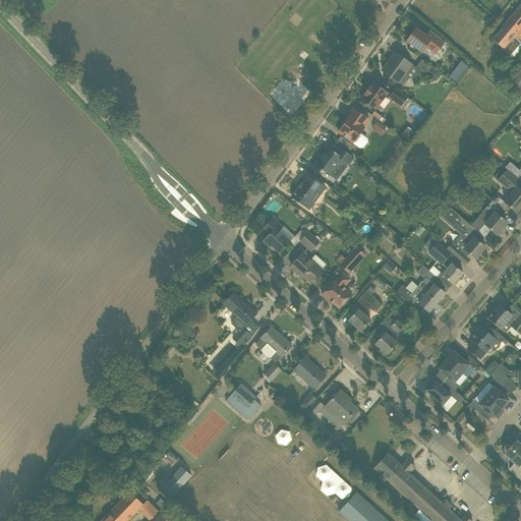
[(520,4),(493,39),(512,54),(520,43),(520,42),(520,4)]
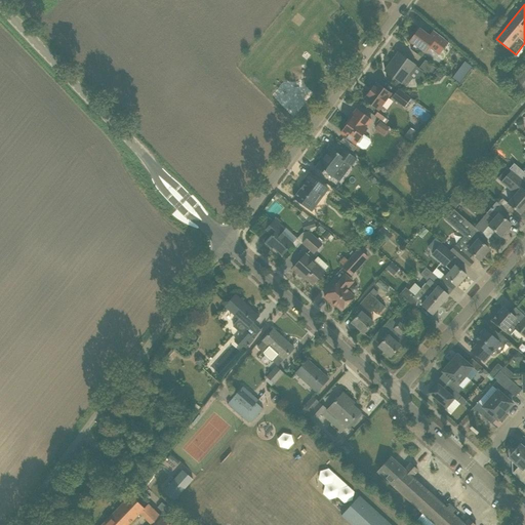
[(410,40),(421,49),(426,52),(430,47),(440,54),(449,42),(445,38),(434,30),(430,35),(420,29),(416,34),(412,34),(409,37),(411,39),(410,40)]
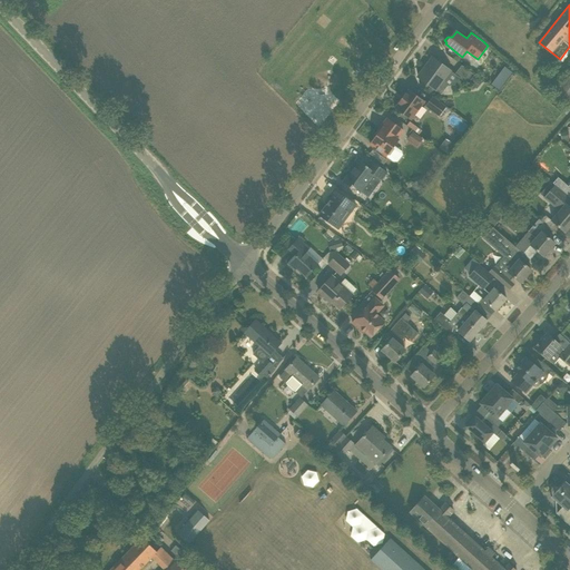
[(451,71),(432,57),(418,77),(441,94),(446,86),(445,78),(451,71)]
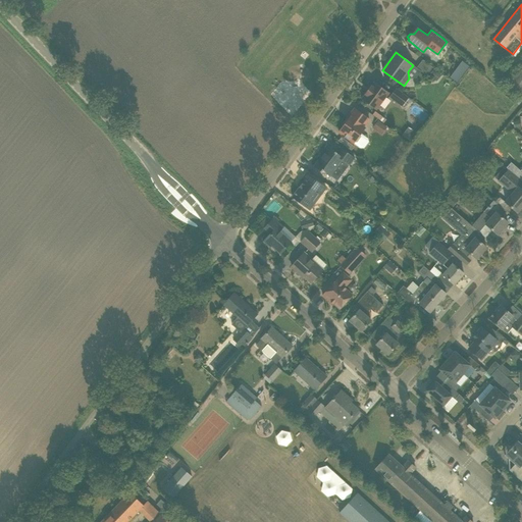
[(427,75),(433,67),(423,60),(417,68),(427,75)]
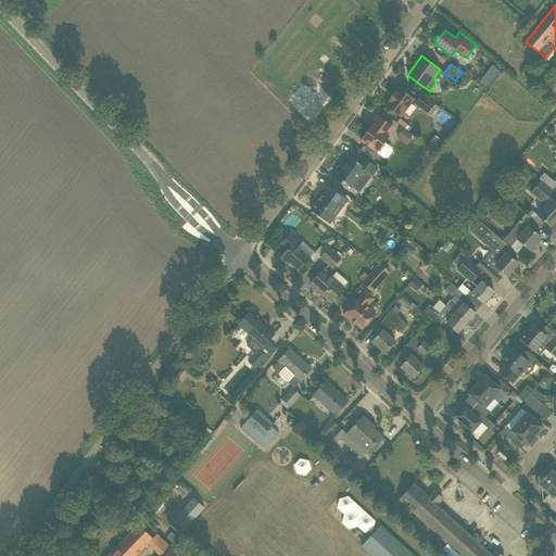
[(492,65),(479,83),(488,88),(496,76),(501,71),(492,65)]
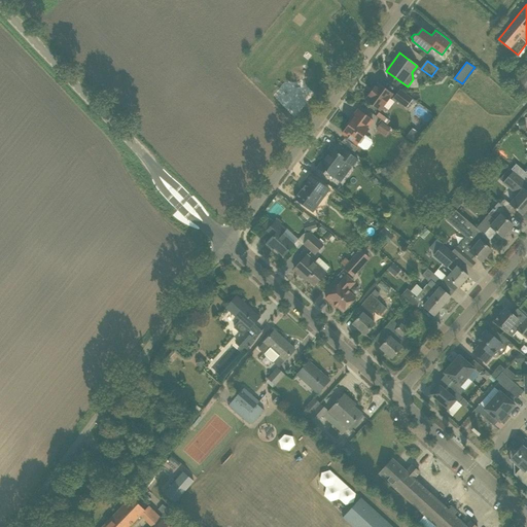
[(437,70),(432,77),(438,81),(444,74),(437,70)]
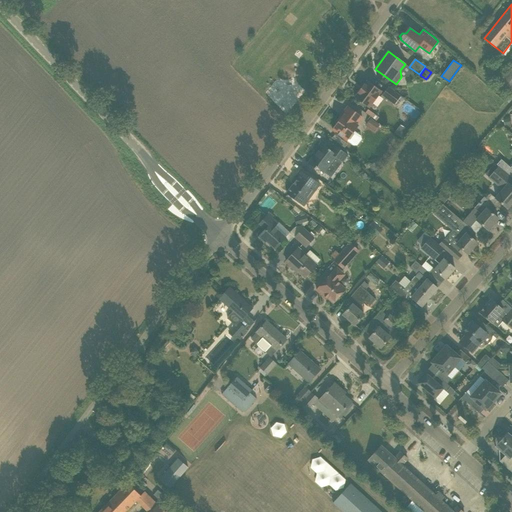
[(382,91),(367,80),(354,97),(369,108),(382,91)]
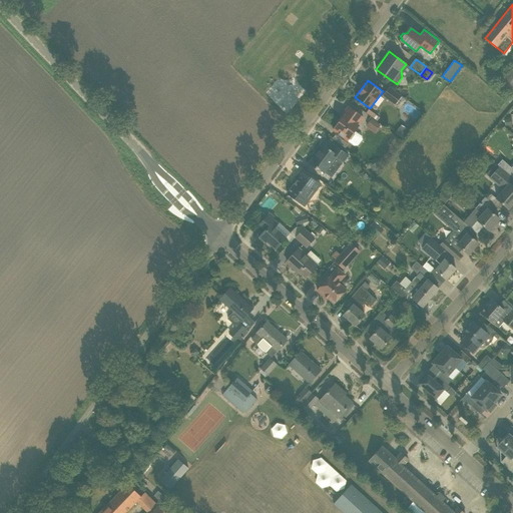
[(396,104),(402,96),(389,87),(383,95),(396,104)]
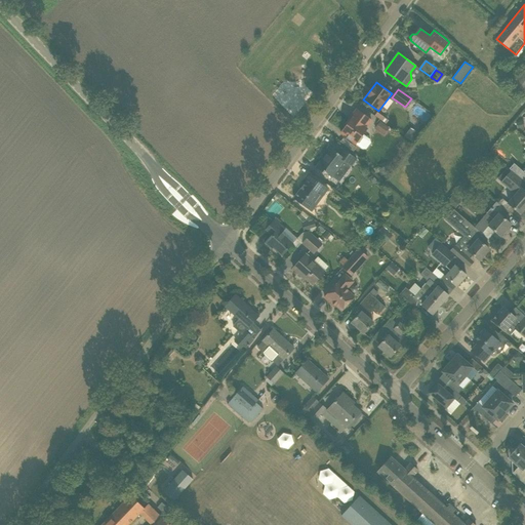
[(371,120),(356,109),(351,117),(352,118),(340,133),(356,145),(357,144),(359,144),(363,137),(363,135),(367,128),(366,128),(371,120)]
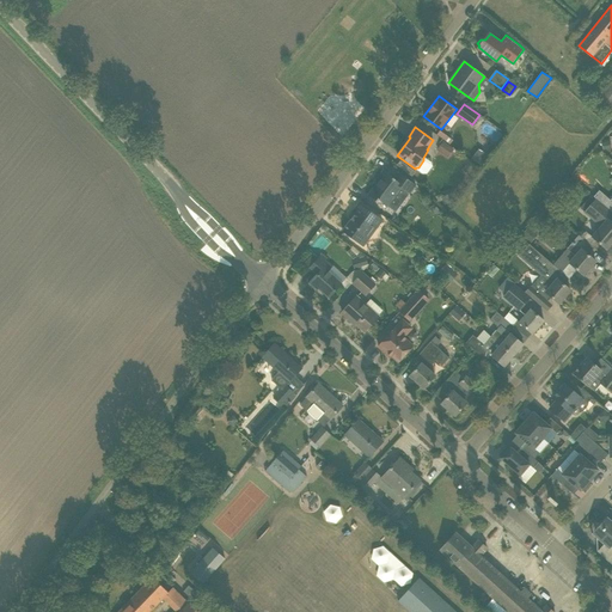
[(440,130),(436,135),(450,145),(453,140),(440,130)]
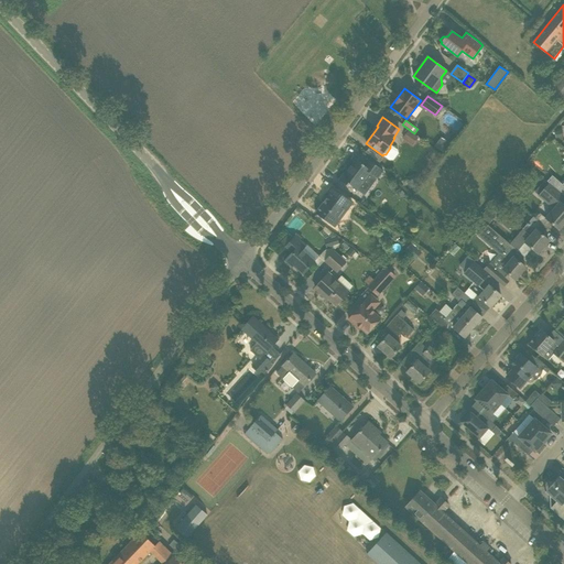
[(412,145),(419,138),(408,131),(402,139),(412,145)]
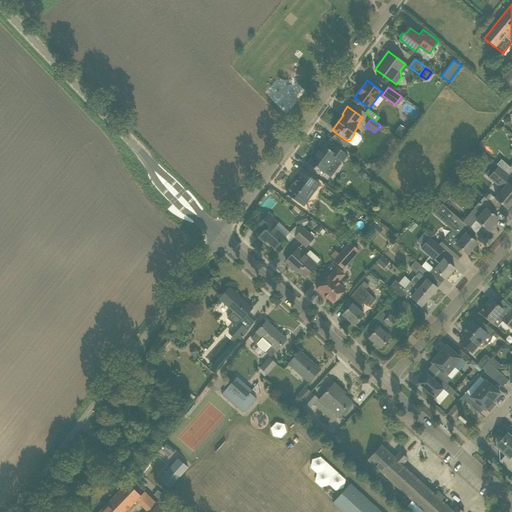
[(334,145),(330,150),(320,143),(316,149),(318,151),(308,164),(316,170),(318,167),(324,172),(336,158),(342,163),(348,156),(334,145)]
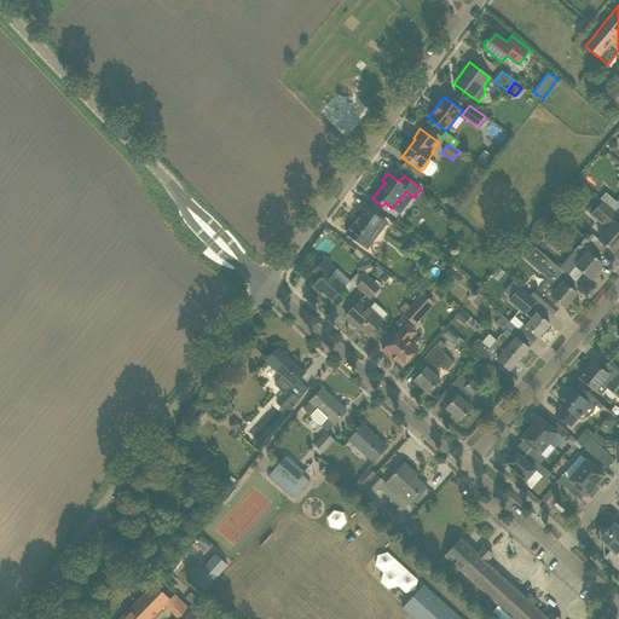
[(568,187),(563,194),(568,198),(574,191),(570,186),(568,187)]
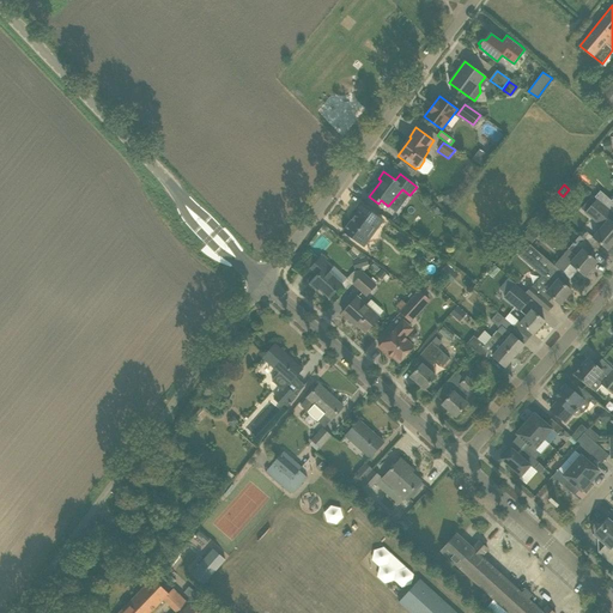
[(581,210),(594,219),(604,228),(594,238),(607,249),(612,242),(612,223),(611,222),(612,219),(612,212),(610,210),(593,195),(581,210)]
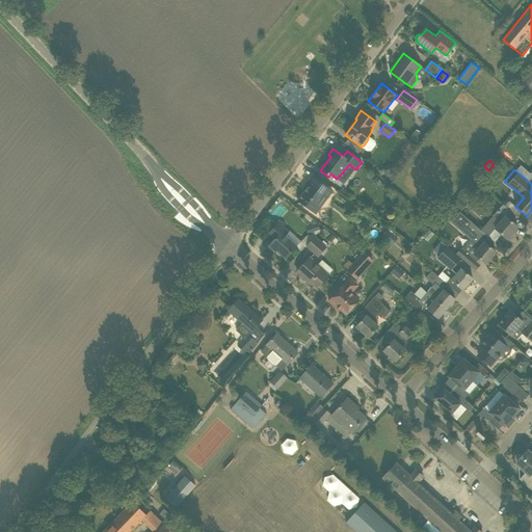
[(315,214),(333,191),(312,177),(308,183),(310,185),(298,201),(315,214)]
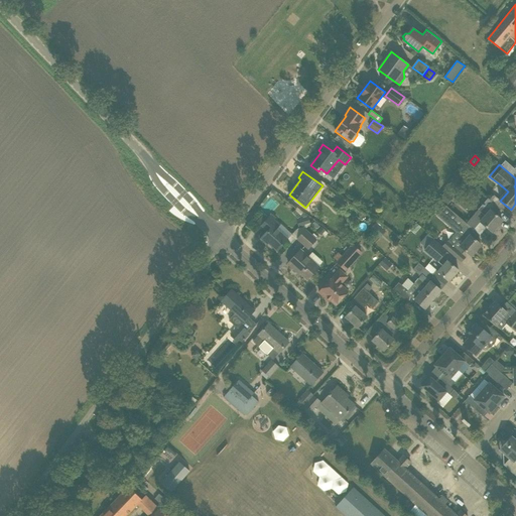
[(445,191),(439,198),(445,203),(450,197),(445,191)]
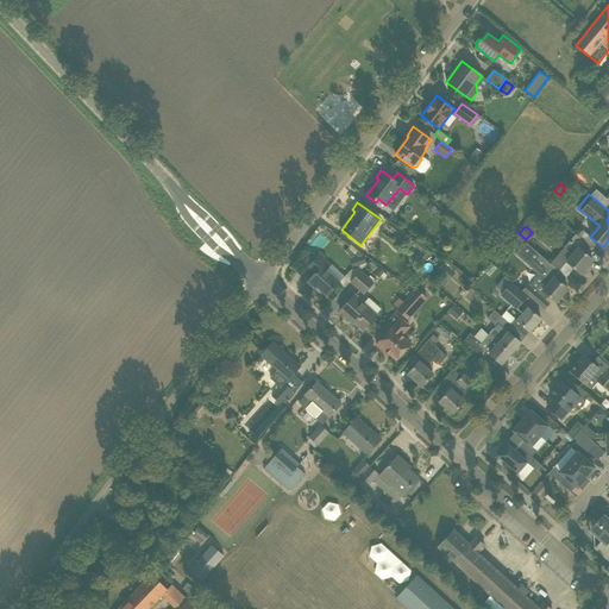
[(573,256),(558,271),(566,278),(575,269),(581,274),(592,259),(585,253),(591,248),(576,234),(569,243),(564,248),(573,256)]
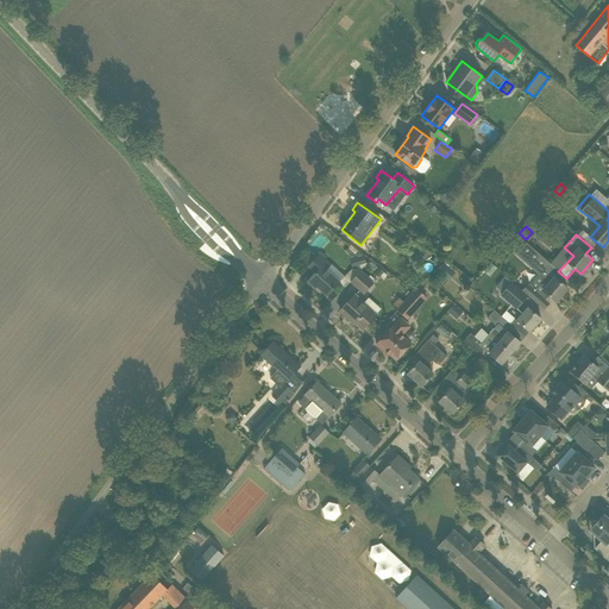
[(515,237),(509,244),(519,252),(525,245),(515,237)]
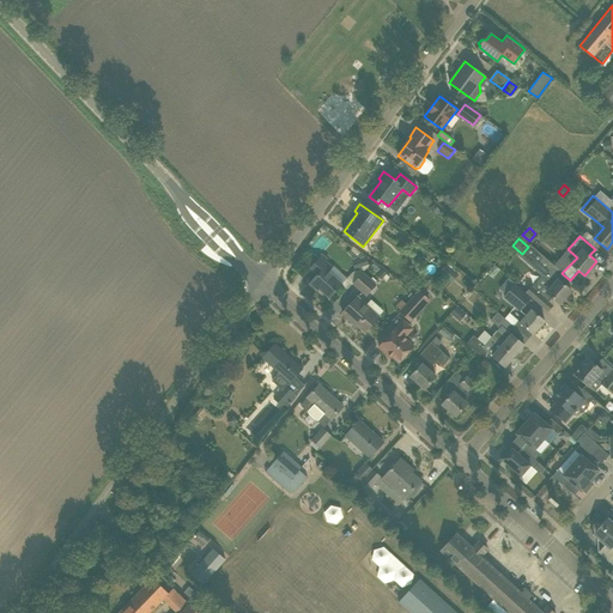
[(483,252),(487,246),(481,240),(475,247),(483,252)]
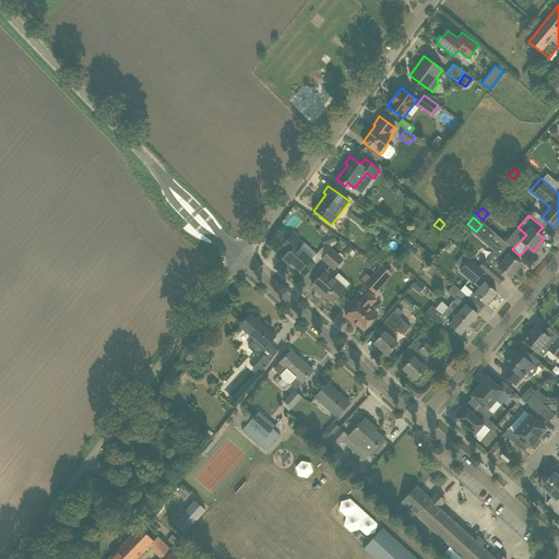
[(483,224),(482,225),(476,232),(474,234),(494,251),(485,262),(496,271),(500,275),(503,271),(511,277),(521,265),(515,261),(520,256),(512,249),(502,241),(483,224)]
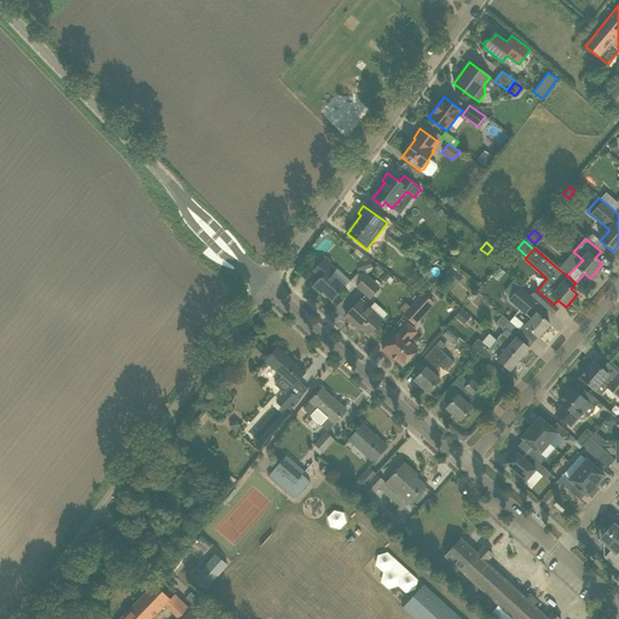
[(308,266),(313,271),(320,278),(313,287),(320,293),(322,291),(333,301),(345,287),(331,275),(335,270),(324,259),(323,261),(317,256),(308,266)]
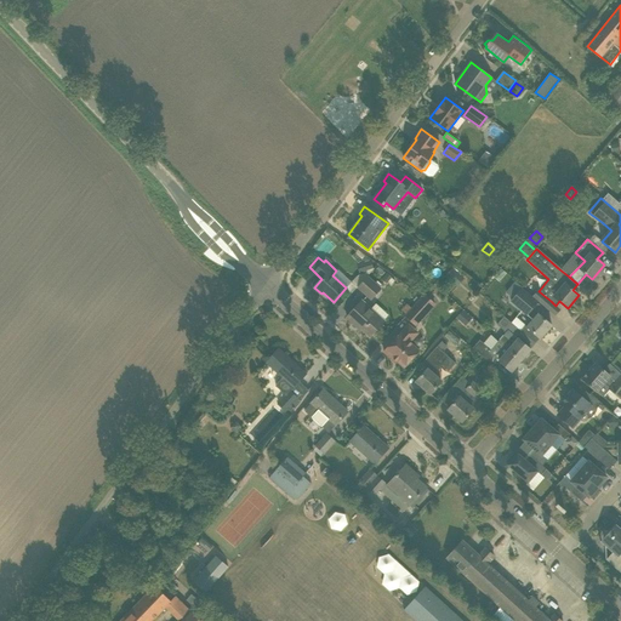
[(364,262),(355,265),(359,275),(368,273),(366,271),(374,268),(371,262),(365,263),(364,262)]
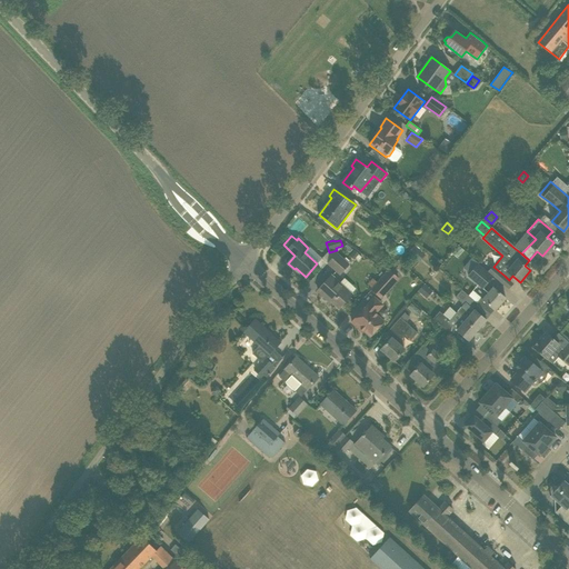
[(407,240),(403,245),(409,250),(413,246),(407,240)]
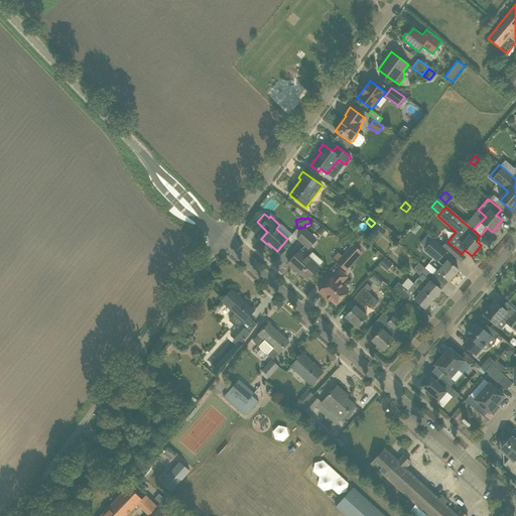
[(381,227),(376,223),(370,230),(375,234),(381,227)]
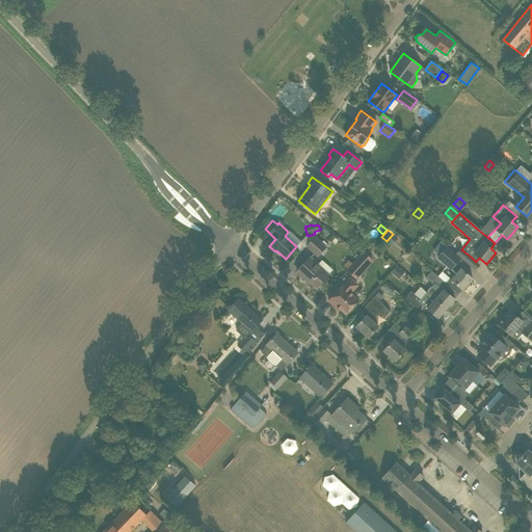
[(331,242),(337,238),(333,234),(327,238),(331,242)]
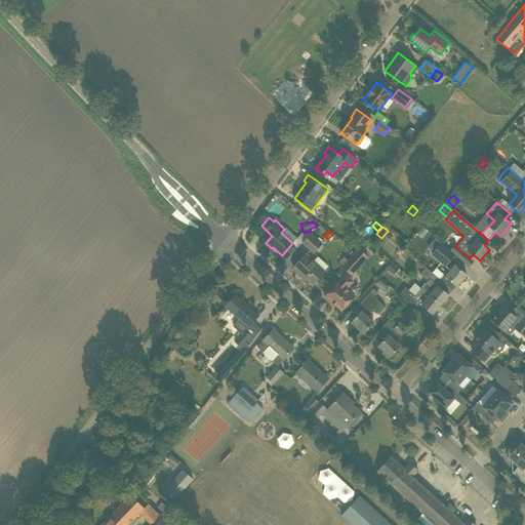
[(313,252),(321,244),(312,235),(304,243),(313,252)]
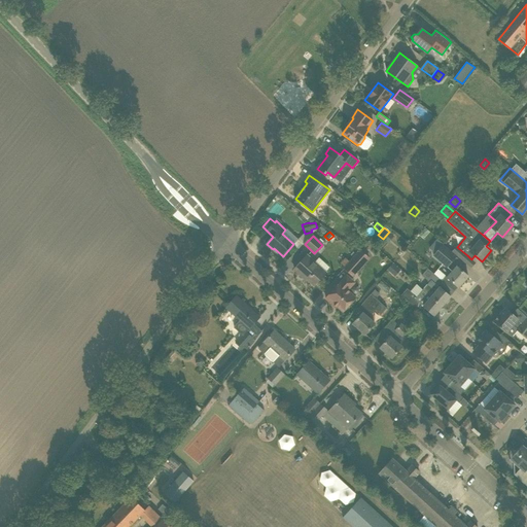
[(433,256),(452,272),(447,277),(458,287),(468,276),(458,267),(462,262),(442,245),(435,253),(433,256)]
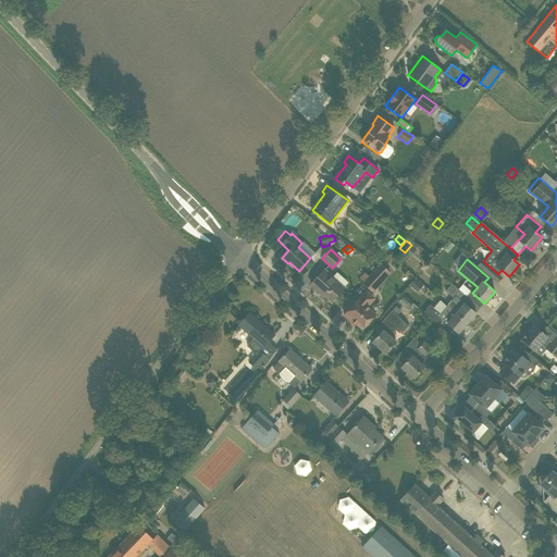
[(483,261),(482,260),(478,265),(489,276),(494,270),(483,261)]
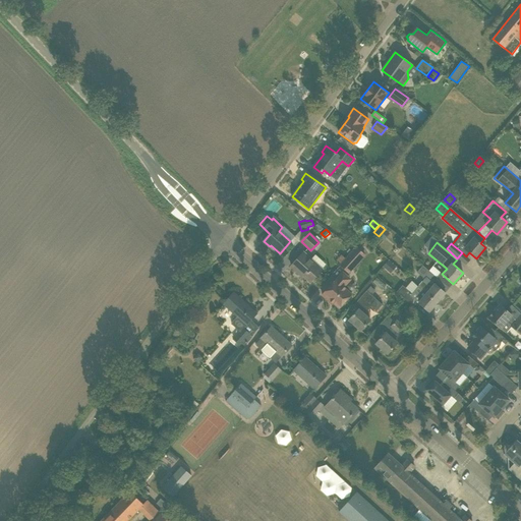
[(352,252),(350,254),(346,259),(341,265),(349,273),(365,255),(356,247),(352,252)]
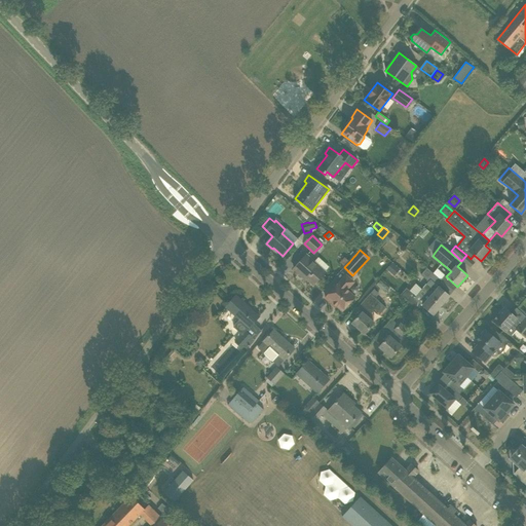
[(325,272),(306,255),(294,269),(302,276),(303,275),(313,285),(325,272)]
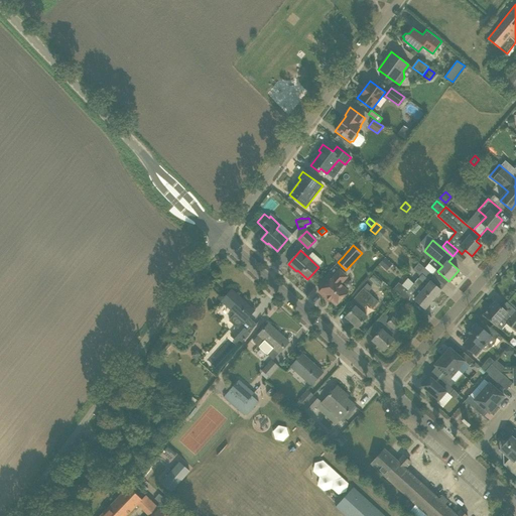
[(387,270),(392,264),(385,257),(379,264),(387,270)]
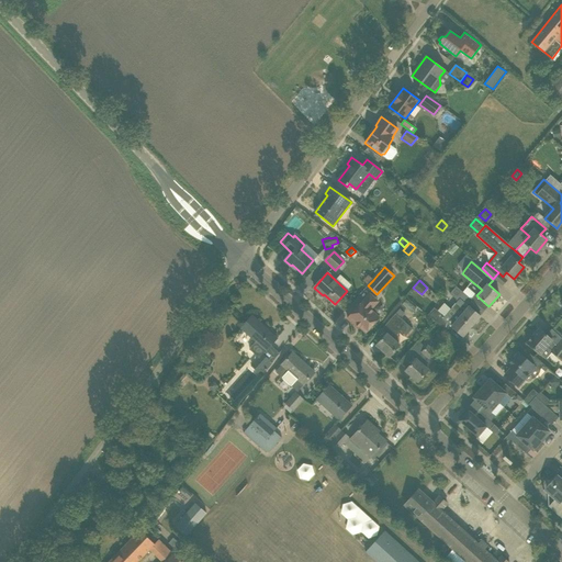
[(451,307),(472,326),(480,316),(468,305),(472,300),(471,299),(464,293),(457,287),(450,294),(458,300),(451,307)]
